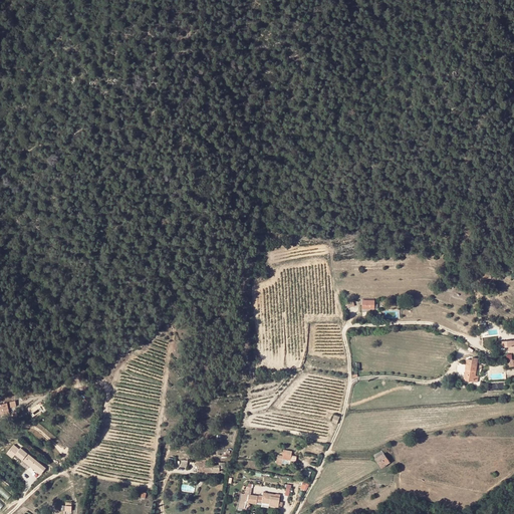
[(376,301),(366,300),(366,309),(375,310),(376,301)]
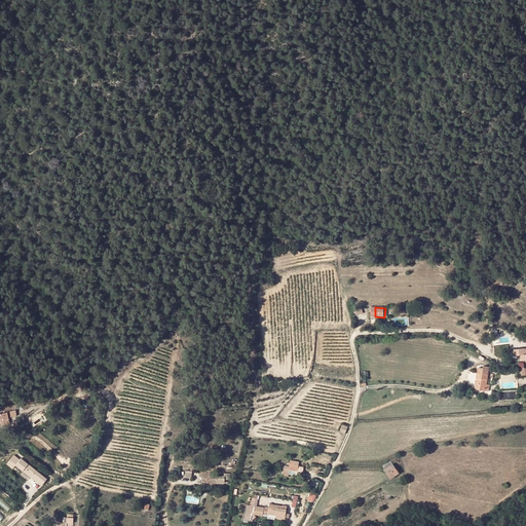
[(487,367),(483,367),(482,368),(477,368),(476,376),(486,368),(487,367)]
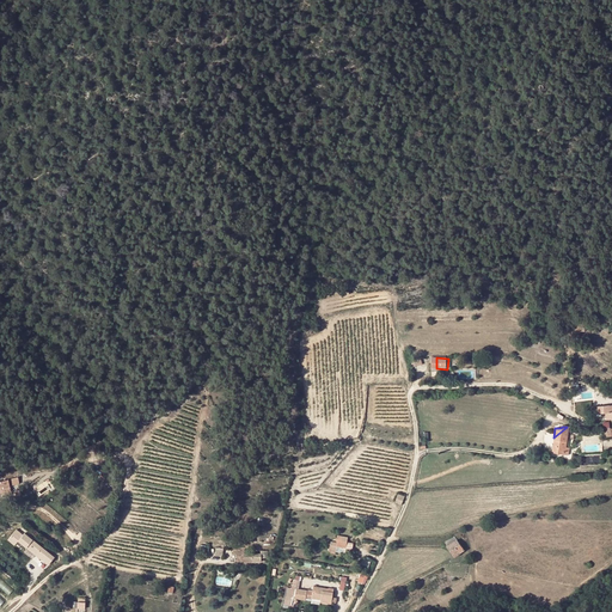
[(564,446),(565,428),(554,438),(554,453),(569,454),(570,446),(564,446)]
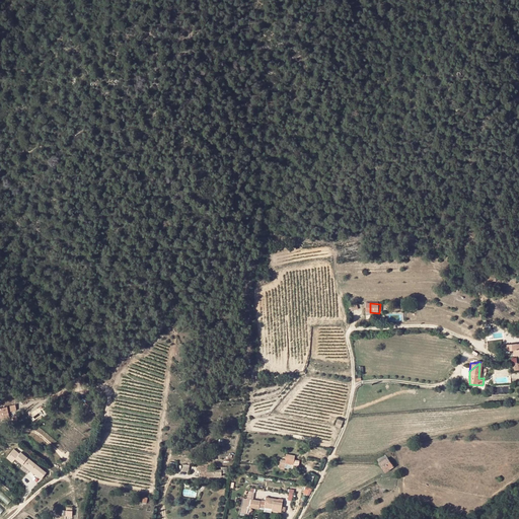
[(347,423),(348,420),(340,417),(338,423),(345,426),(347,423)]
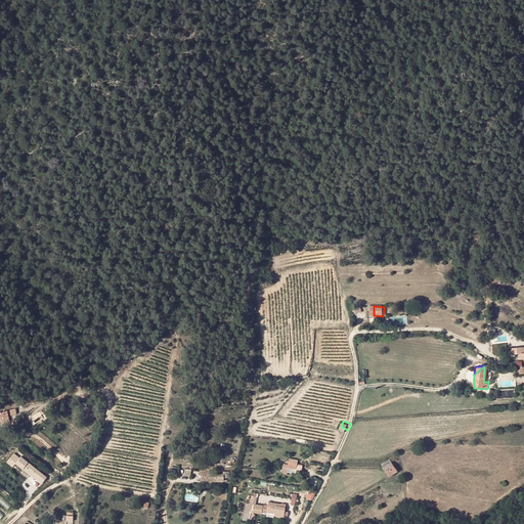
[(41,483),(47,477),(15,451),(6,462),(13,467),(16,463),(41,483)]
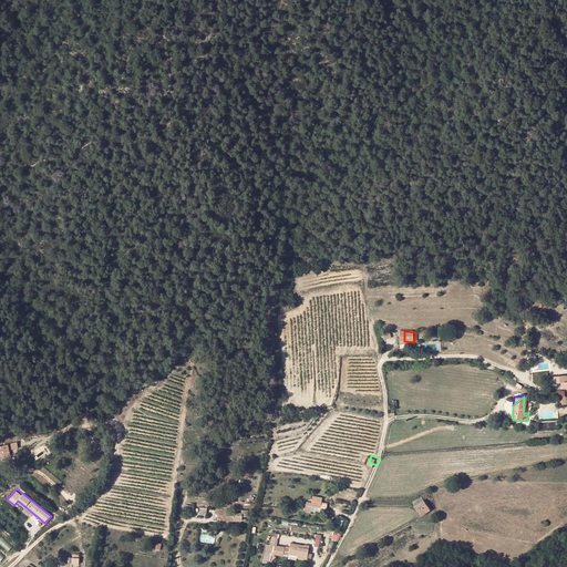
[(325,500),(325,496),(316,494),(316,496),(315,496),(313,498),(316,498),(315,501),(310,500),(308,501),(307,507),(313,508),(315,504),(325,506),(329,506),(330,501),(325,500)]
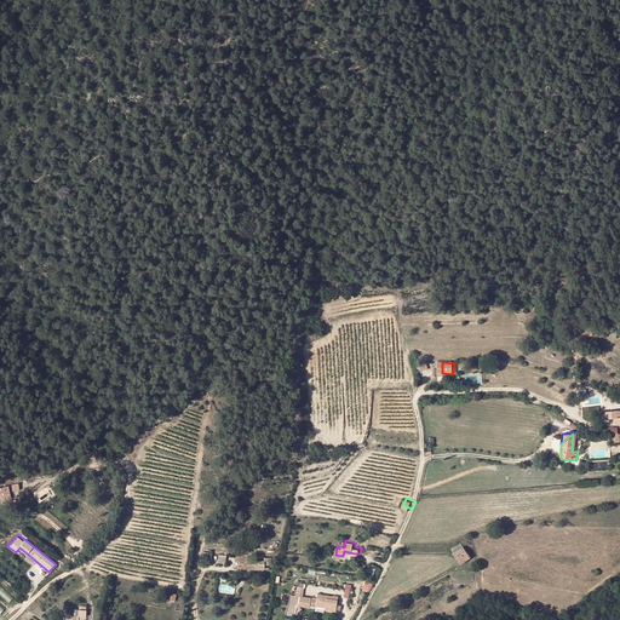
[(463,561),(475,555),(472,549),(460,555),(463,561)]
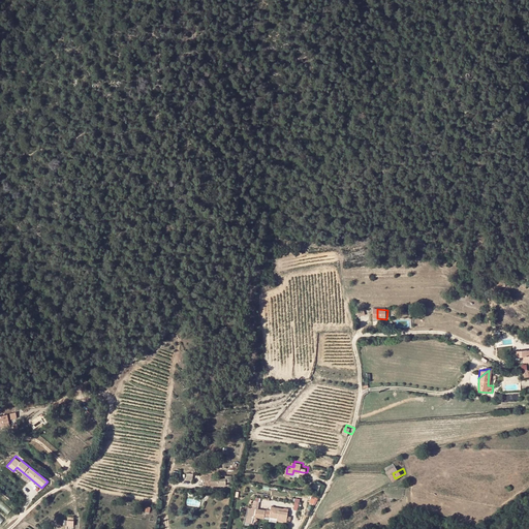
[(408,478),(405,473),(395,478),(398,484),(408,478)]
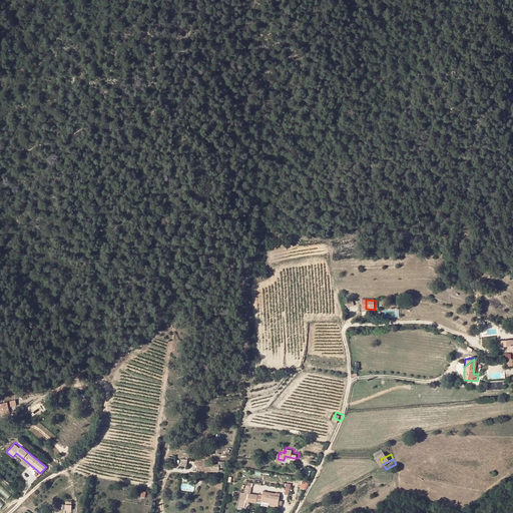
[(300,487),(307,489),(310,482),(303,480),(300,487)]
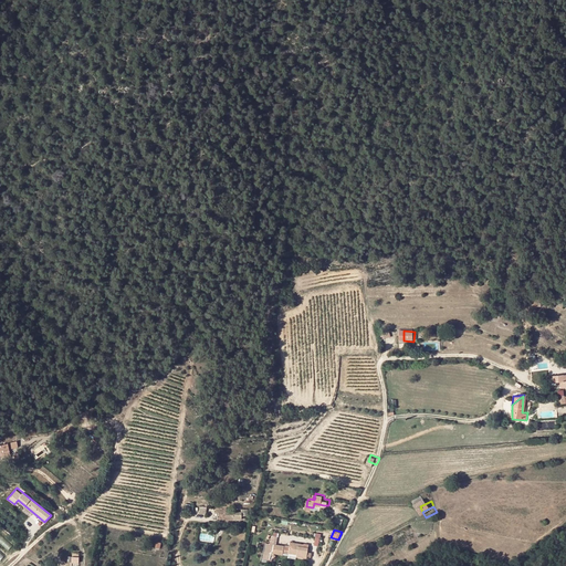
[(313,553),(314,545),(310,545),(295,544),(295,548),(280,545),(273,545),(272,553),(271,553),(270,559),(275,561),(276,554),(289,555),(289,553),(302,555),(302,557),(312,558),(312,557),(316,558),(317,554),(313,553)]
